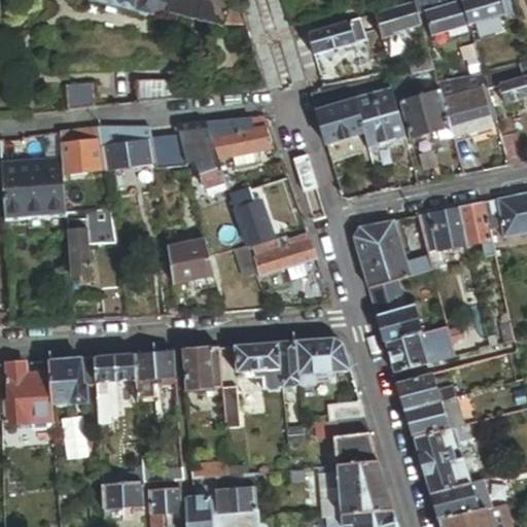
[(249,29),(242,7),(226,0),(94,0),(151,15),(152,9),(185,18),(221,28),(221,26),(249,29)]
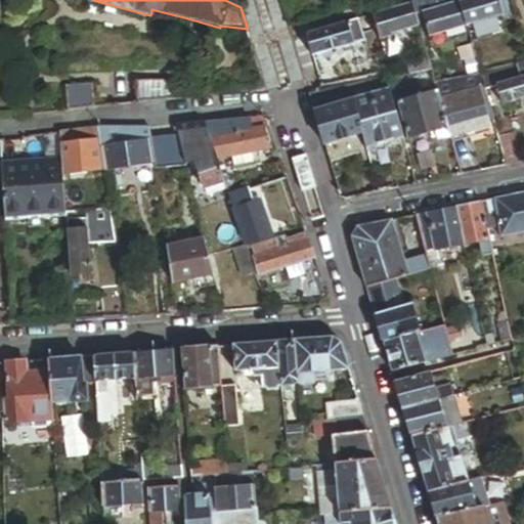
[(416,11),(412,0),(373,12),(380,37),(392,34),(391,31),(419,23),(416,11)]
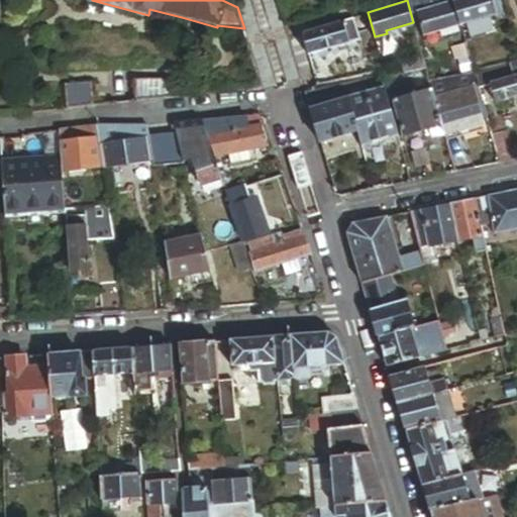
[(424,7),(422,0),(408,0),(407,0),(410,11),(416,9),(424,7)]
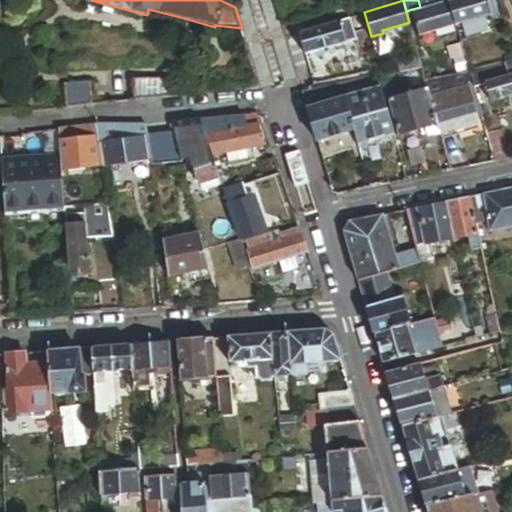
[(456,23),(449,0),(442,0),(420,7),(412,9),(419,34),(456,23)]
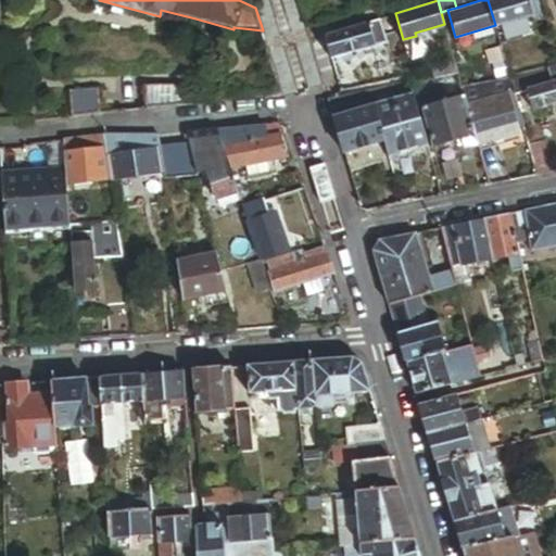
[(530,0),(488,0),(495,25),(534,13),(532,5),(530,0)]
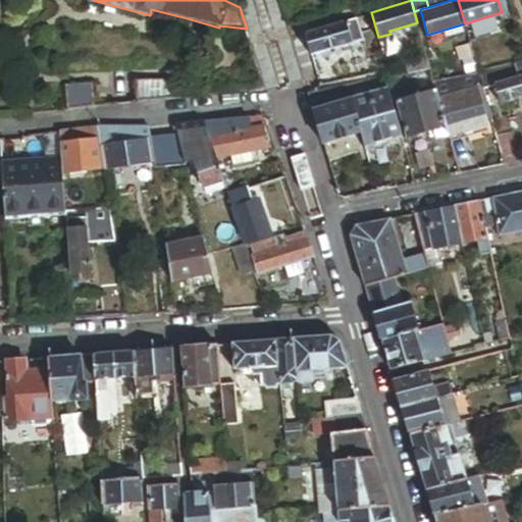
[(363,38),(357,16),(347,19),(353,41),(363,38)]
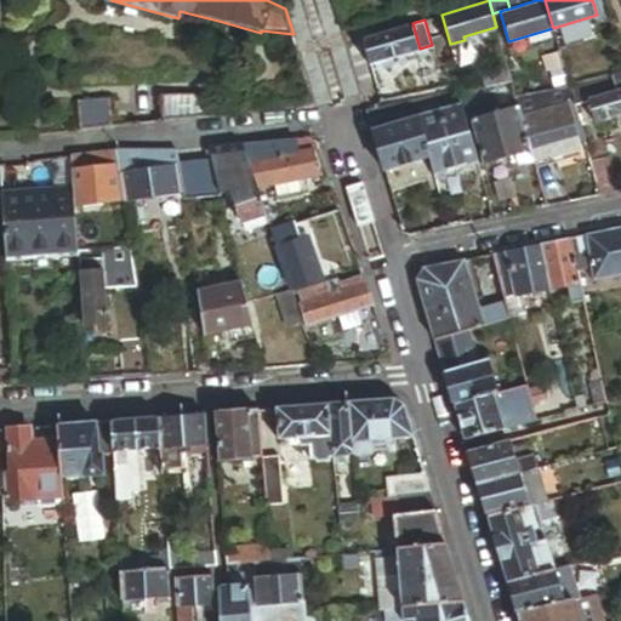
[(420,49),(412,23),(370,35),(368,36),(366,39),(365,41),(365,45),(371,63),(391,57),(405,53),(420,49)]
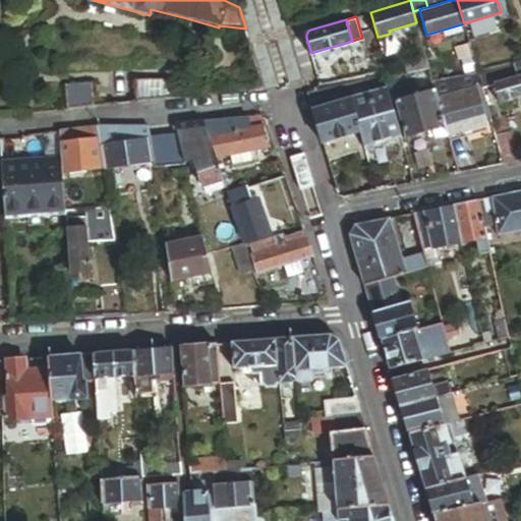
[(363,44),(362,38),(352,41),(340,45),(342,51),(363,44)]
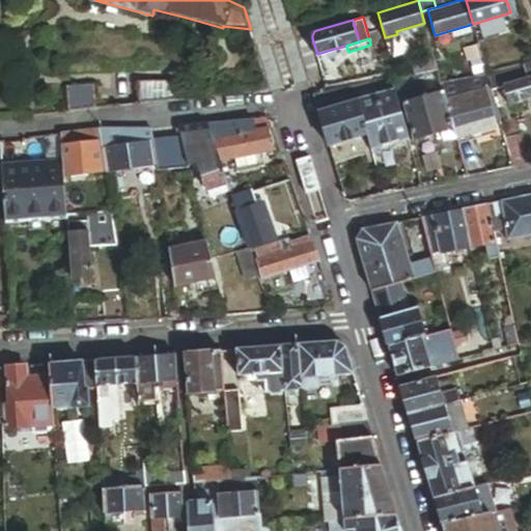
[(336,55),(348,52),(346,46),(334,49),(336,55)]
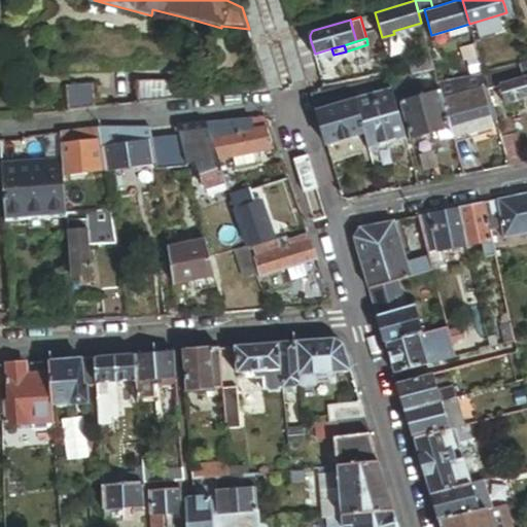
[(434,66),(431,57),(410,61),(412,71),(434,66)]
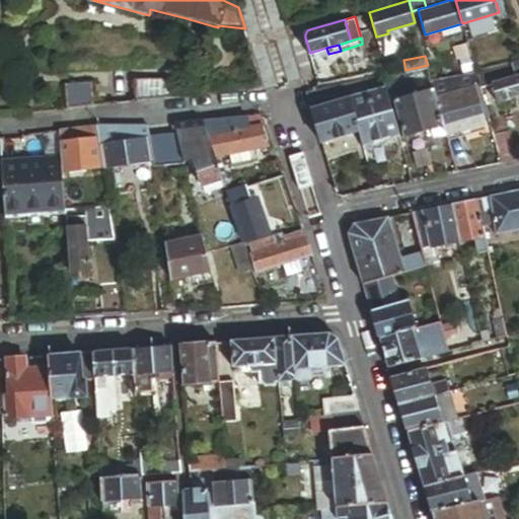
[(518,94),(518,60),(517,61),(518,69),(518,73),(505,78),(492,82),(498,102),(518,94)]
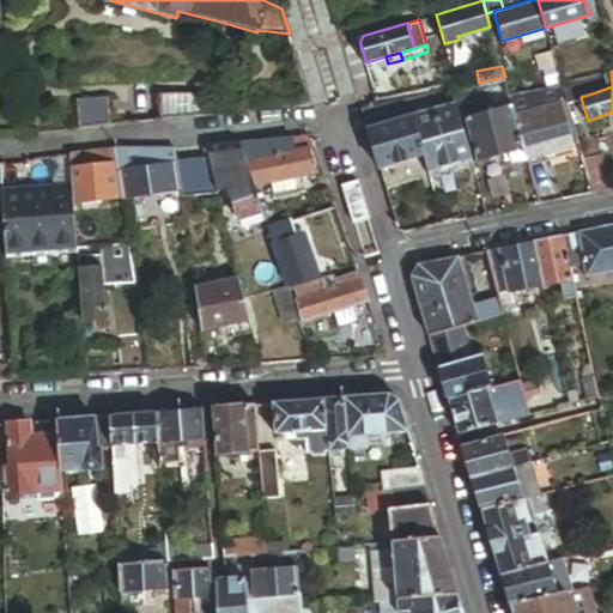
[(612,86),(612,82),(611,72),(593,78),(596,92),(612,86)]
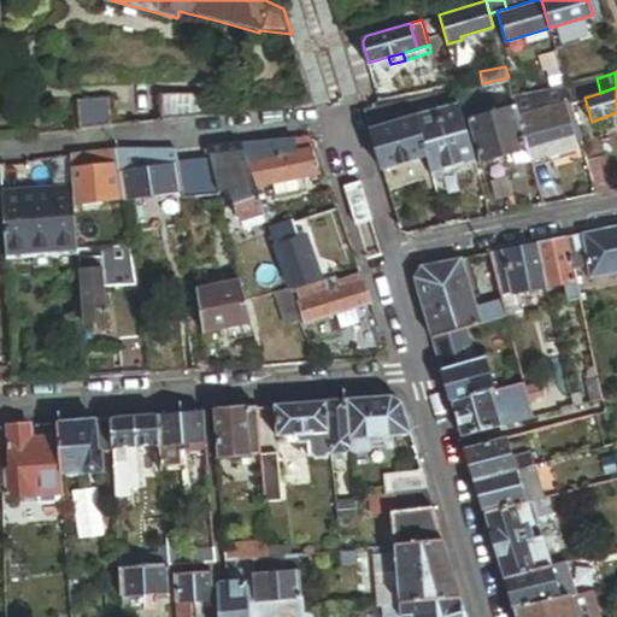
[(519,115),(509,77),(482,83),(483,88),(486,88),(489,101),(492,111),(505,154),(513,152),(517,164),(532,159),(519,115)]
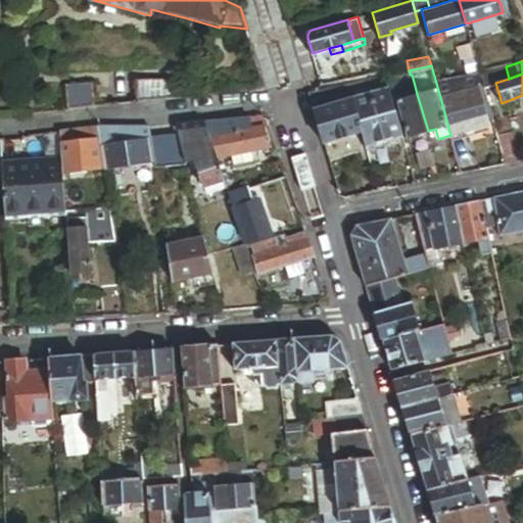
[(506,66),(480,74),(484,86),(495,83),(509,79),(506,66)]
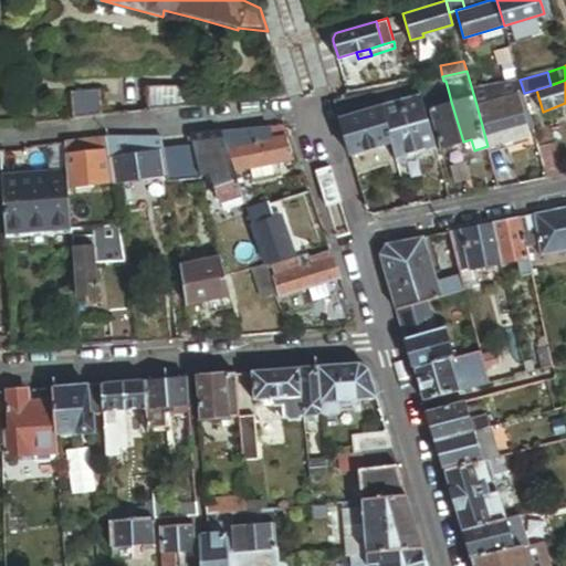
[(449,93),(446,81),(443,81),(419,85),(423,100),(449,93)]
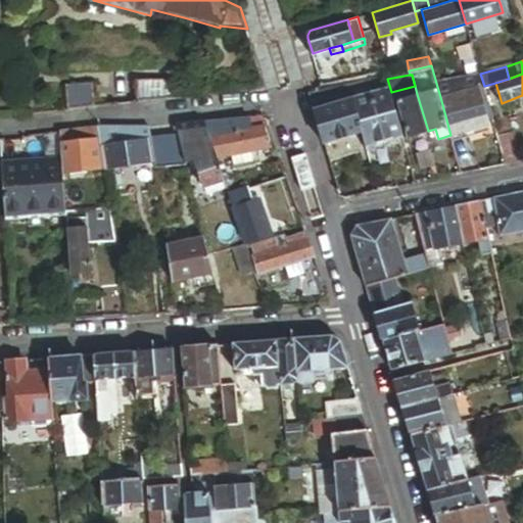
[(136,102),(173,98),(170,76),(134,79),(136,102)]
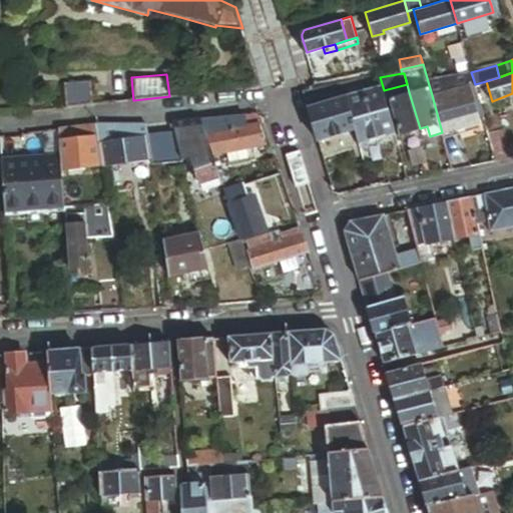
[(380,77),(379,74),(366,76),(369,88),(363,90),(377,137),(396,132),(384,90),(380,77)]
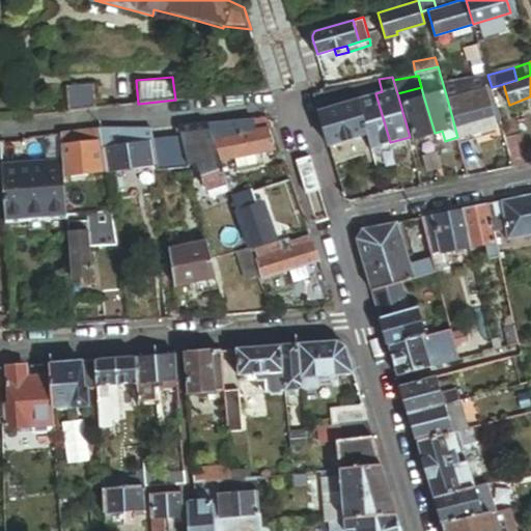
[(375,93),(372,80),(353,85),(357,99),(367,134),(370,144),(371,148),(390,142),(375,93)]
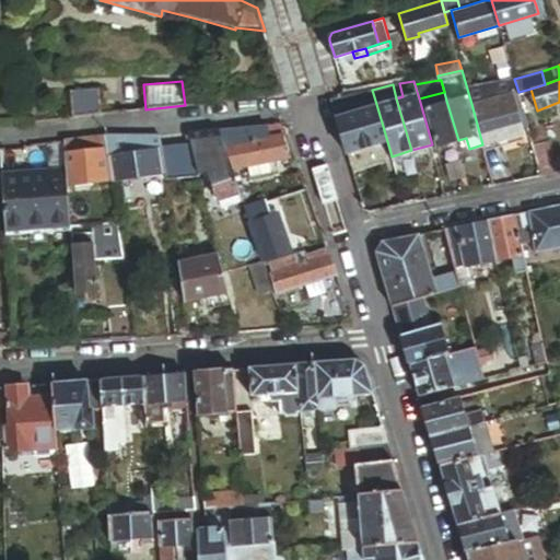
[(70,118),(101,114),(97,90),(68,93),(70,118)]
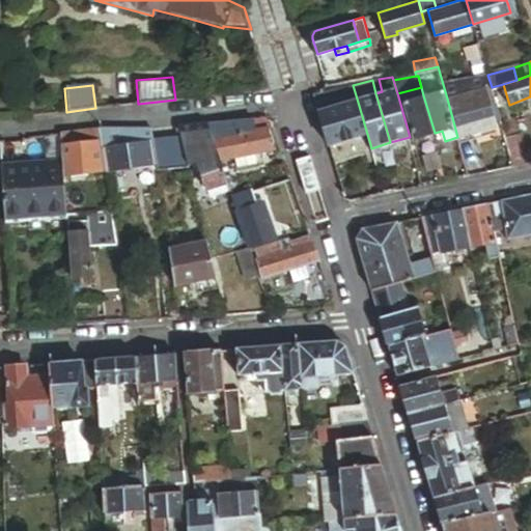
[(357,99),(353,85),(314,92),(319,110),(357,99)]
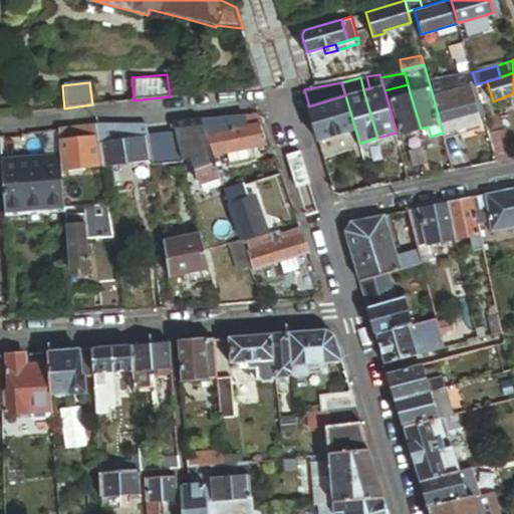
[(433,95),(443,133),(445,133),(481,121),(470,84),(433,95)]
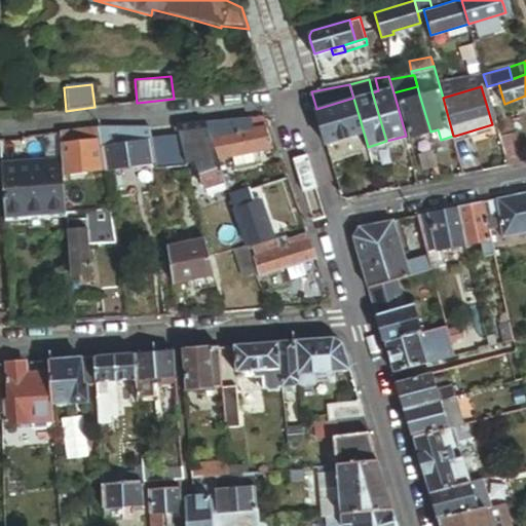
[(411,137),(430,132),(419,95),(400,100),(411,137)]
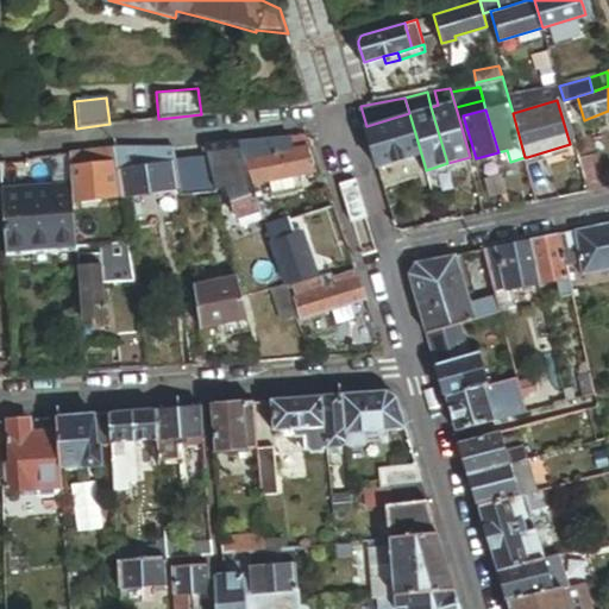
[(409,113),(366,126),(378,167),(421,154),(409,113)]
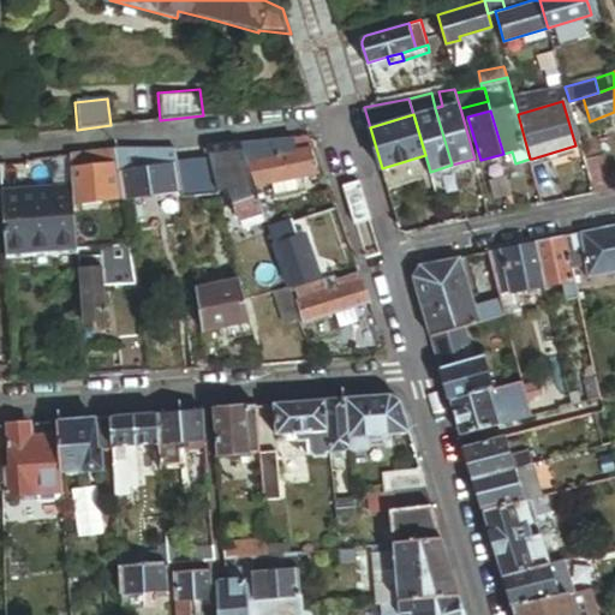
[(315,173),(309,145),(315,145),(314,141),(305,135),(292,136),(239,143),(245,160),(254,186),(268,183),(270,183),(294,177),(315,173)]
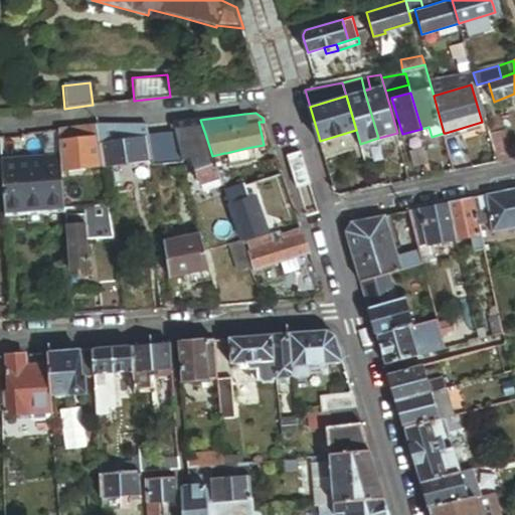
[(205,134),(200,120),(173,122),(175,131),(181,156),(189,154),(184,141),(205,134)]
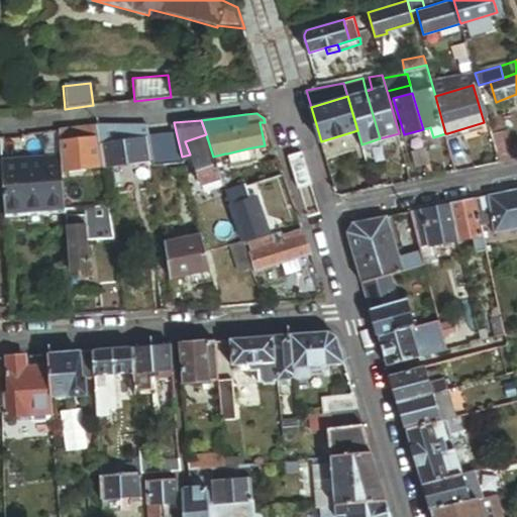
[(484,122),(447,133),(448,138),(485,127),(484,122)]
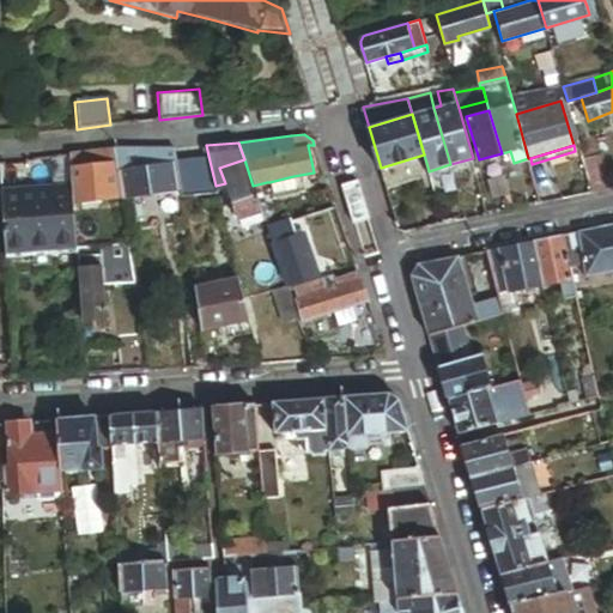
[(176,159),(175,149),(119,147),(114,149),(122,200),(181,190),(176,159)]
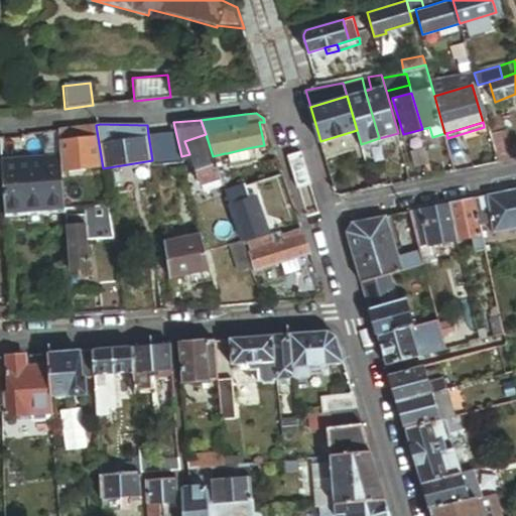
[(101,168),(93,125),(58,129),(60,156),(61,172),(101,168)]
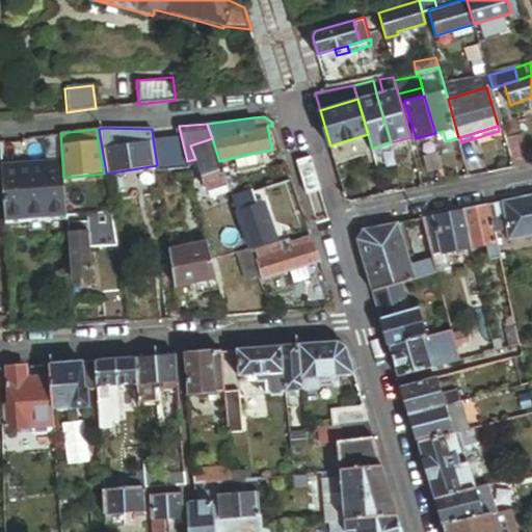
[(531,160),(524,131),(506,136),(515,166),(531,162),(531,160)]
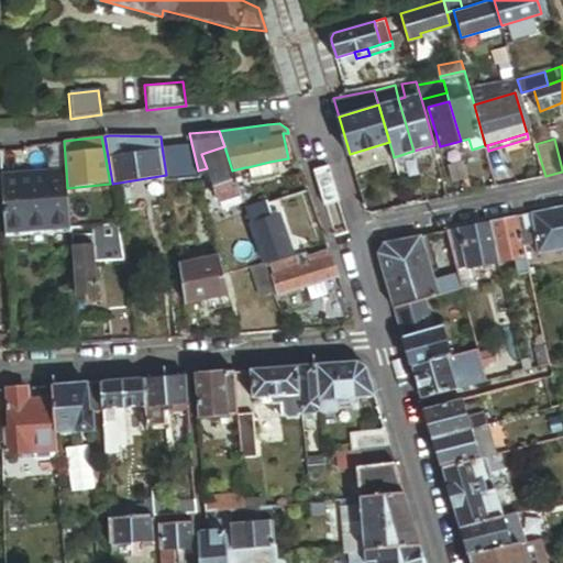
[(393,153),(389,142),(350,154),(353,165),(393,153)]
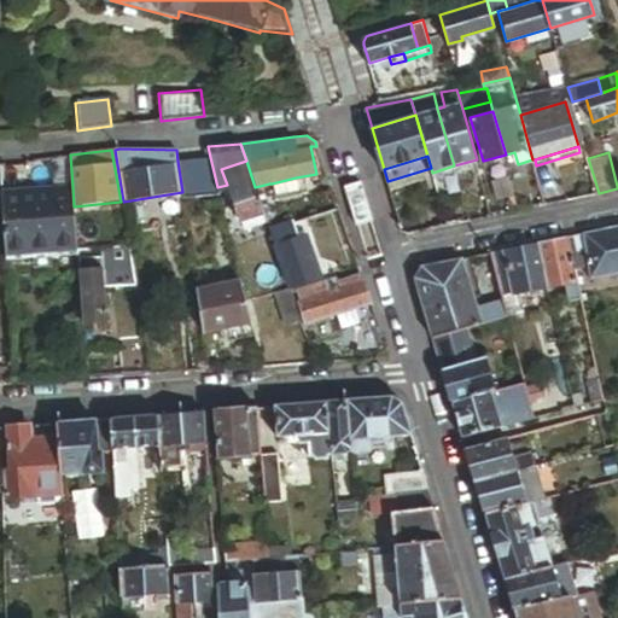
[(182,192),(217,187),(210,157),(178,161),(182,192)]
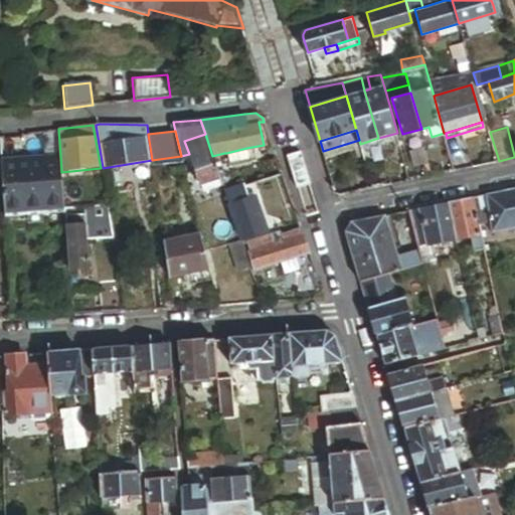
[(212,156),(205,134),(184,141),(189,154),(200,186),(220,179),(212,156)]
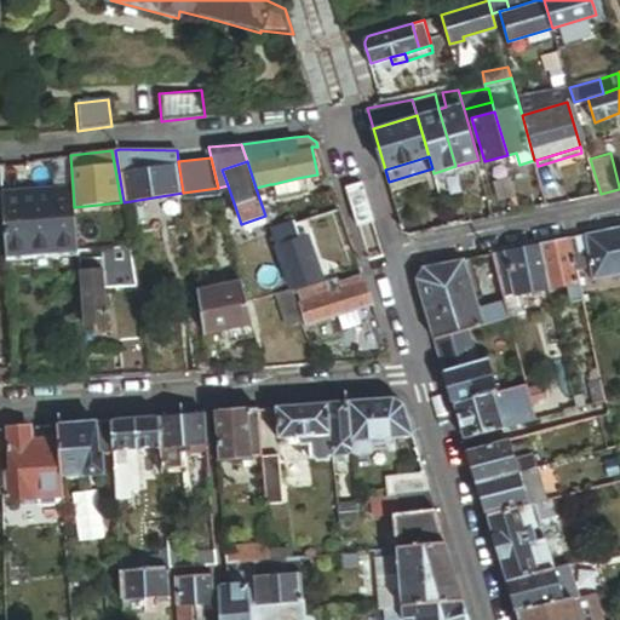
[(297,178),(273,184),(275,193),(298,188),(297,178)]
